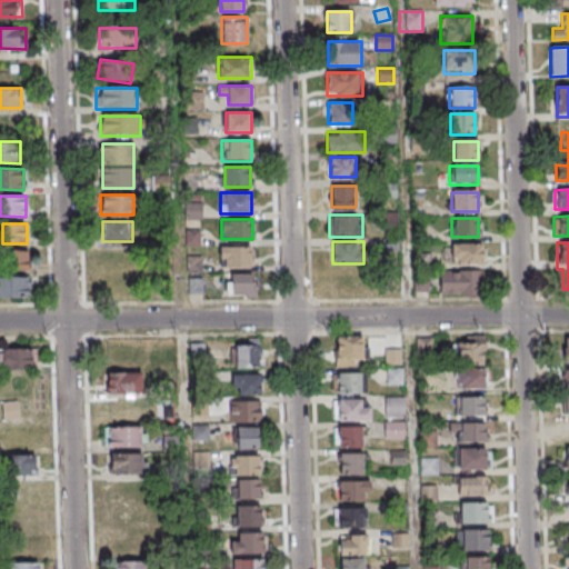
[(482,265),(482,246),(441,246),(441,265),(482,265)]
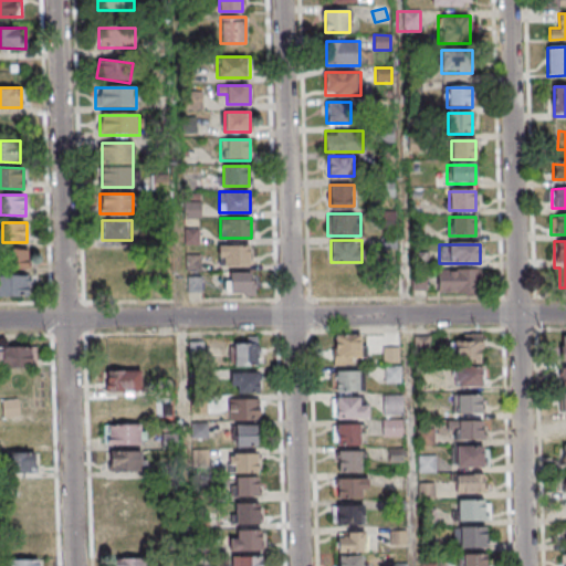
[(250,245),(219,245),(219,264),(250,264),(250,245)]
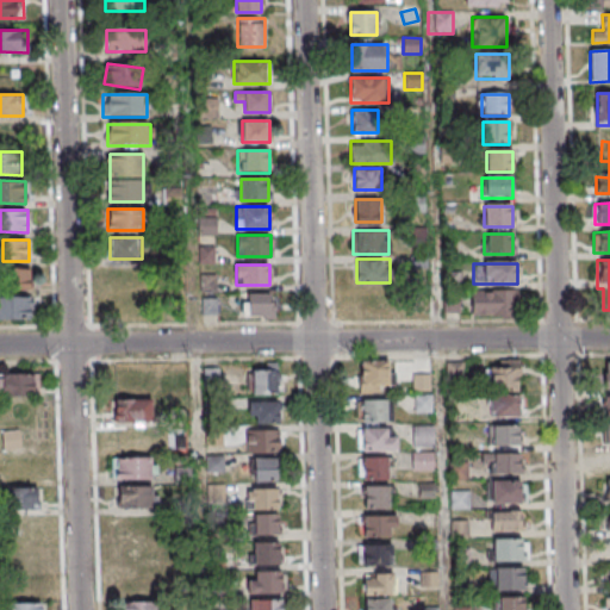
[(1,286),(31,286),(31,267),(1,267),(1,286)]
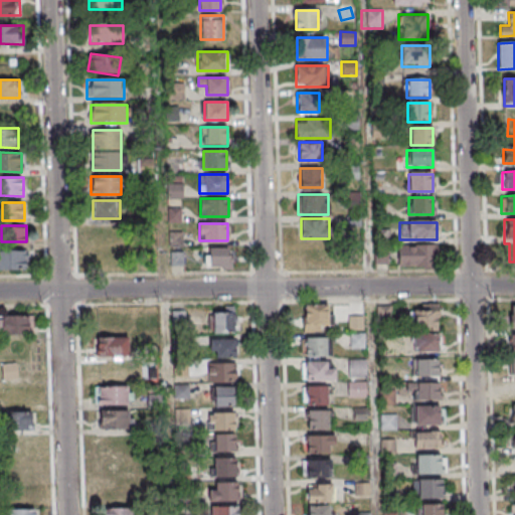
[(120,242),(120,225),(93,225),(93,242),(120,242)]
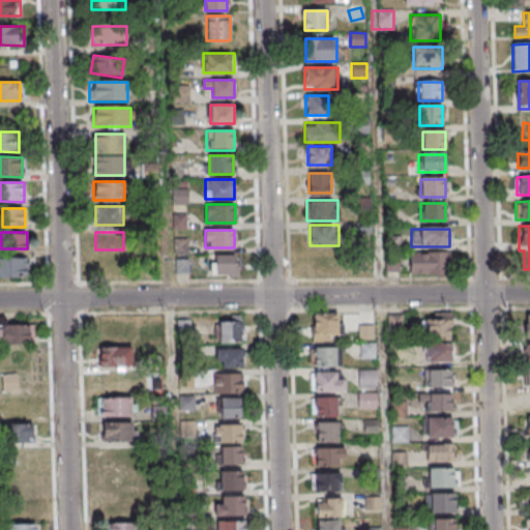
[(450,272),(450,252),(410,252),(410,272),(450,272)]
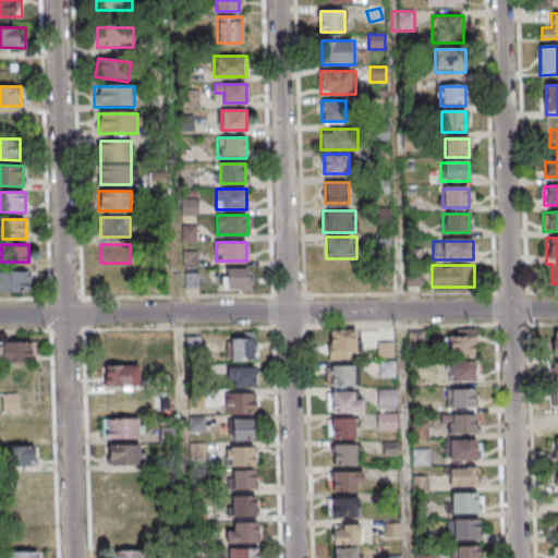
[(251,290),(251,268),(220,268),(220,290),(251,290)]
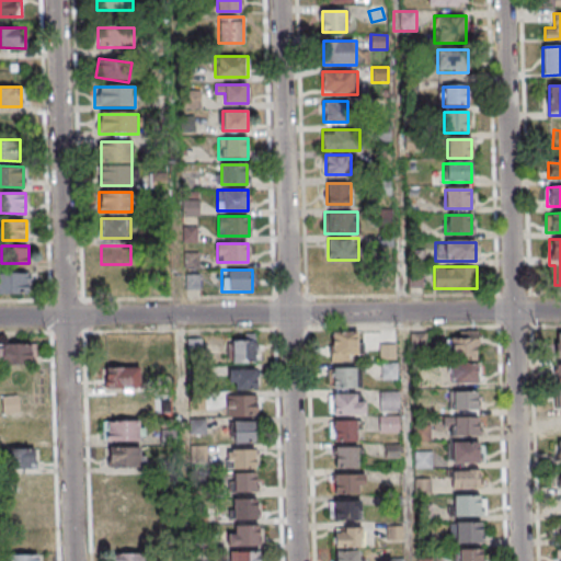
[(29,273),(0,272),(0,293),(29,293),(29,273)]
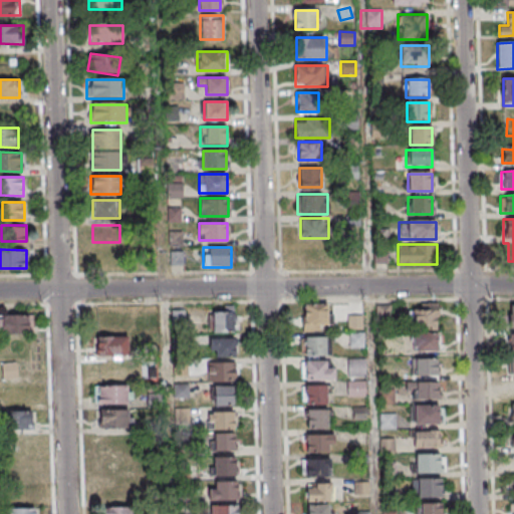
[(120,266),(120,249),(92,249),(92,266),(120,266)]
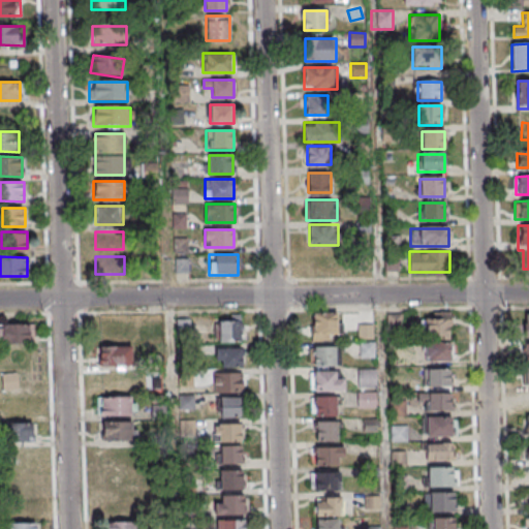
[(450,312),(427,312),(427,337),(450,337),(450,312)]
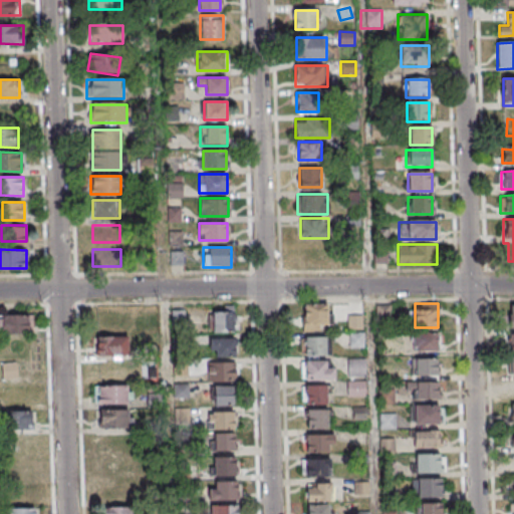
[(326,304),(302,304),(302,331),(326,331),(326,304)]
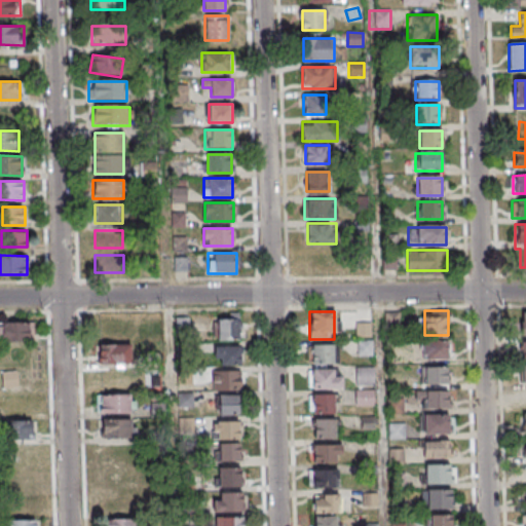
[(216,339),(239,339),(239,312),(227,312),(227,317),(216,317),(216,339)]
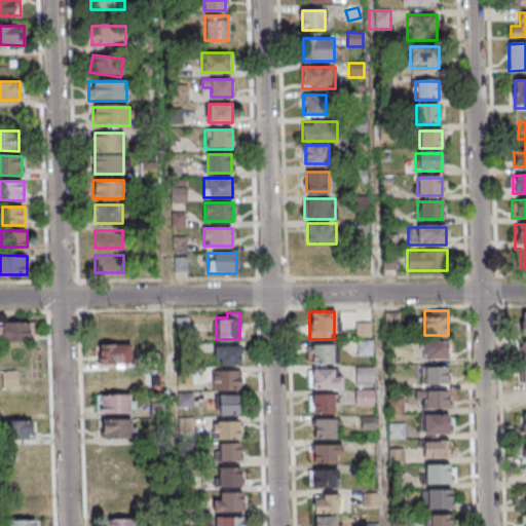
[(126,318),(101,318),(101,339),(126,339),(126,318)]
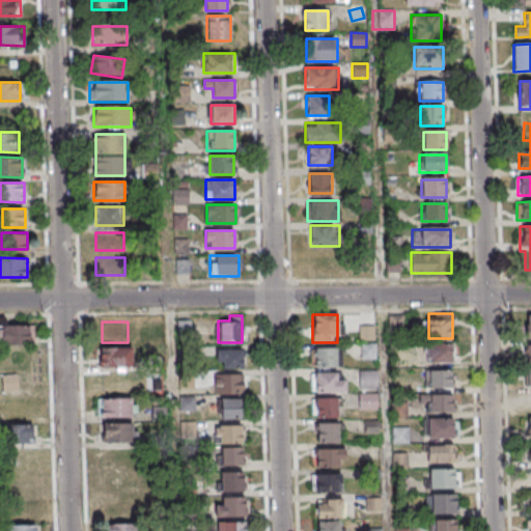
[(0,344),(30,344),(30,325),(0,325),(0,344)]
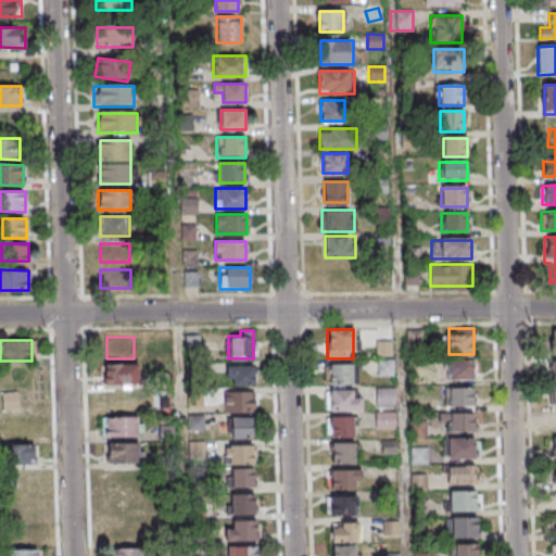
[(474,380),(474,359),(451,359),(451,380),(474,380)]
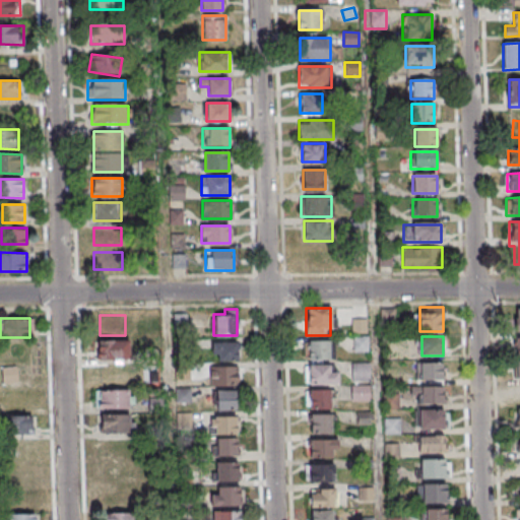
[(130,339),(98,339),(98,360),(130,360),(130,339)]
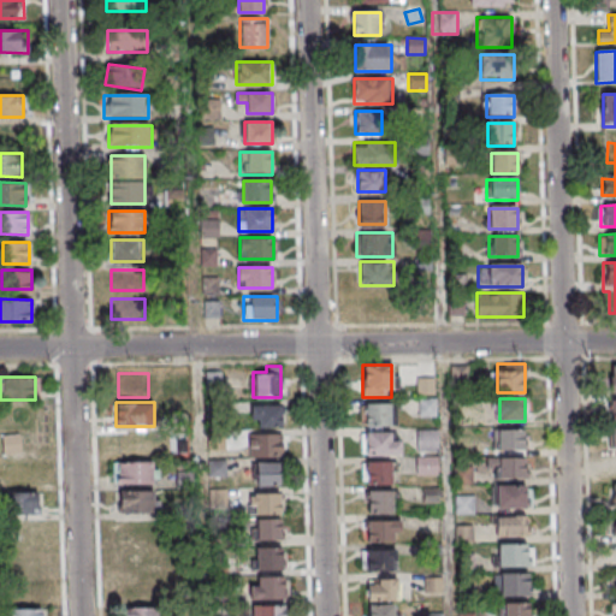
[(363,426),(396,426),(396,402),(363,402),(363,426)]
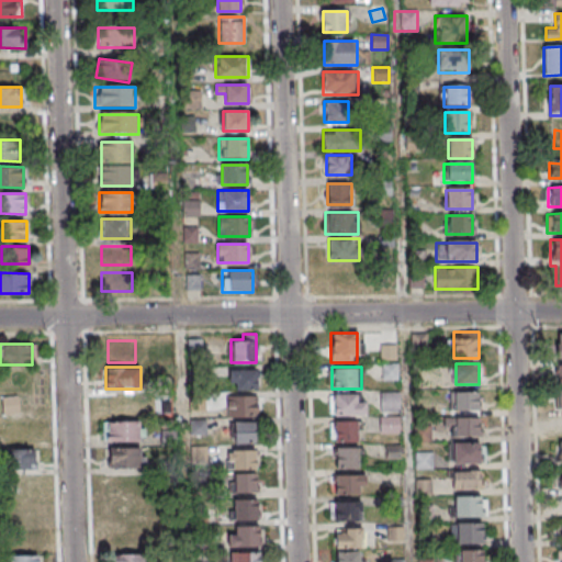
[(385,368),(384,378),(393,378),(394,368),(385,368)]
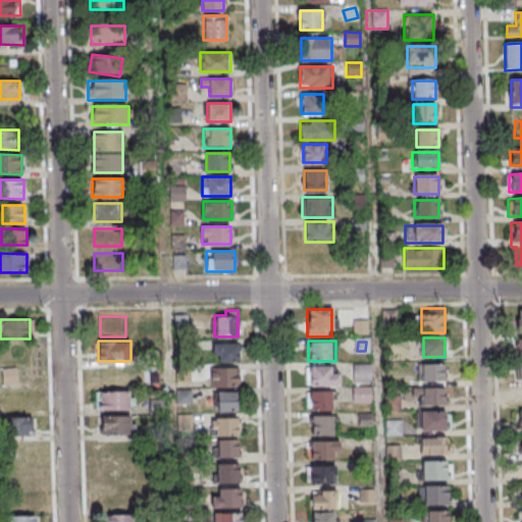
[(212,343),(212,361),(239,361),(239,343),(212,343)]
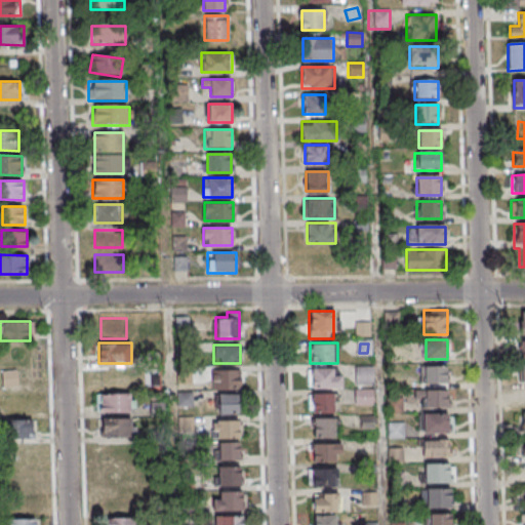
[(446,366),(418,366),(418,384),(446,384),(446,366)]
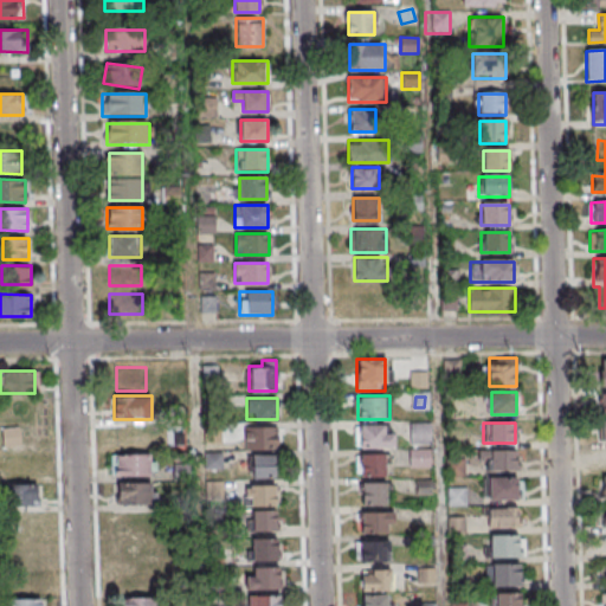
[(408,444),(431,444),(431,424),(408,424),(408,444)]
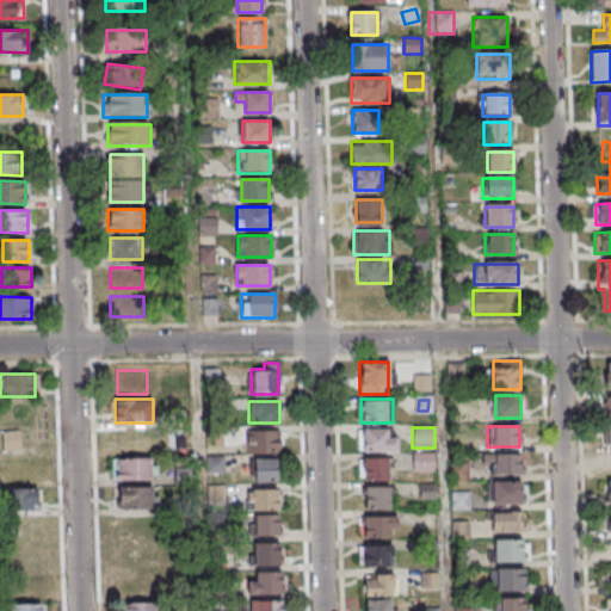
[(395,452),(395,429),(362,429),(362,452),(395,452)]
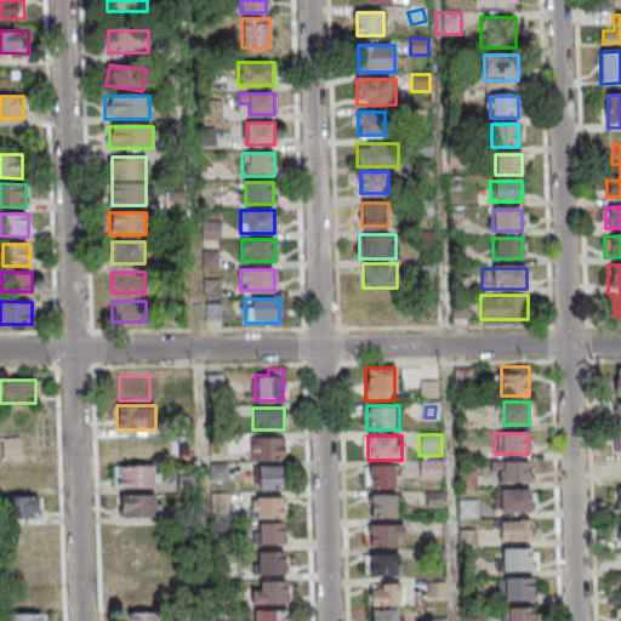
[(35,437),(3,437),(3,461),(35,461),(35,437)]
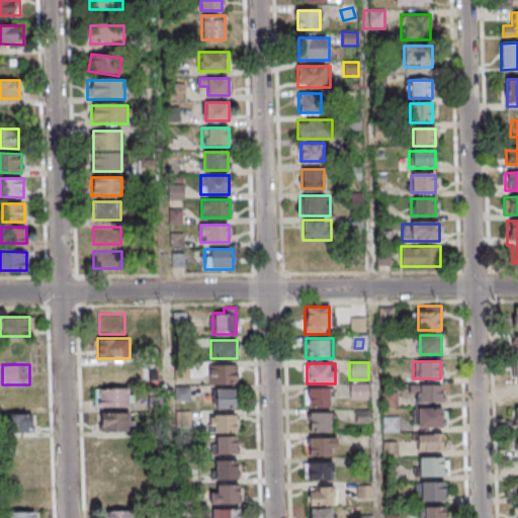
[(238,364),(209,364),(209,383),(238,383),(238,364)]
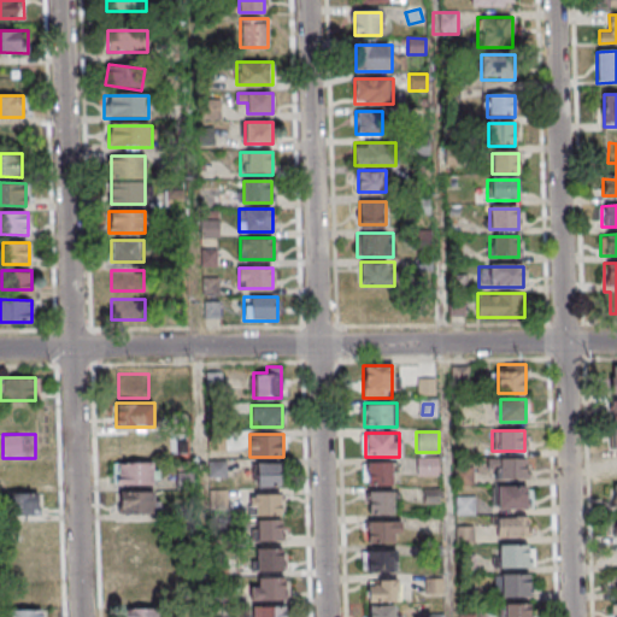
[(526,458),(488,458),(488,477),(526,477),(526,458)]
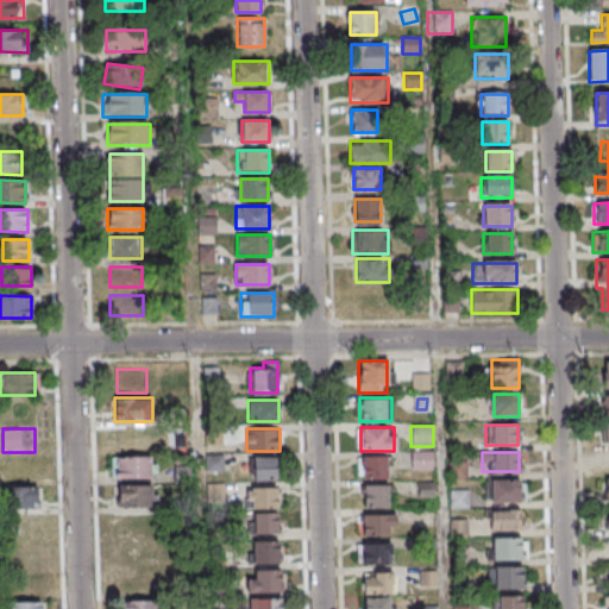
[(413,469),(432,469),(432,453),(413,453),(413,469)]
